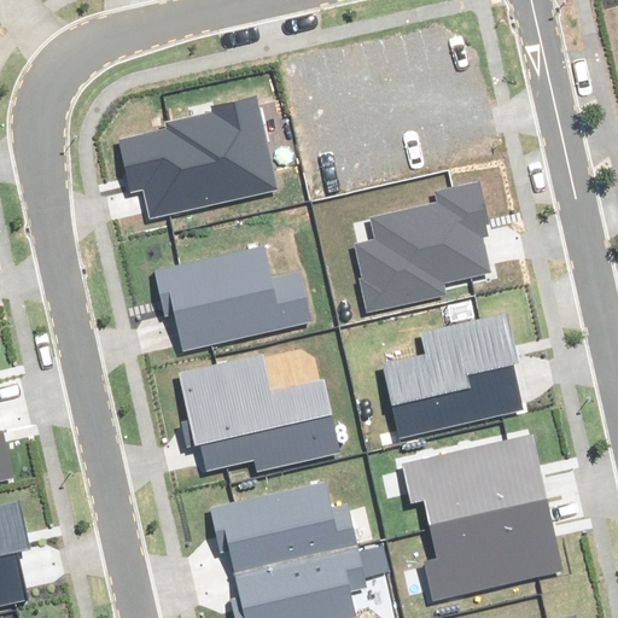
[(143,187),(150,217),(277,191),(256,98),(213,108),(214,114),(167,123),(168,129),(121,139),(132,190),(143,187)]
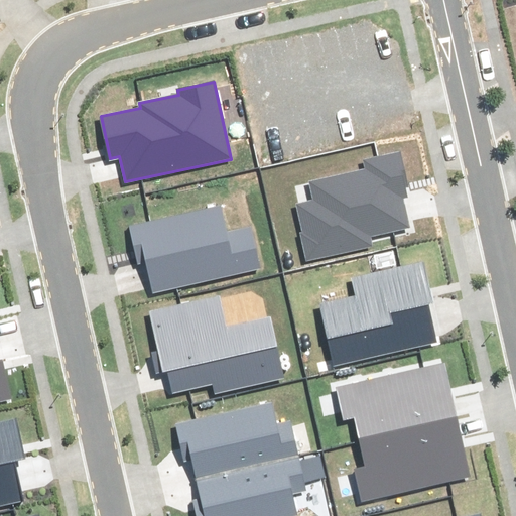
[(295,206),(306,259),(372,246),(370,236),(408,228),(401,198),(409,196),(400,153),(364,160),(366,170),(310,181),(314,202),(295,206)]
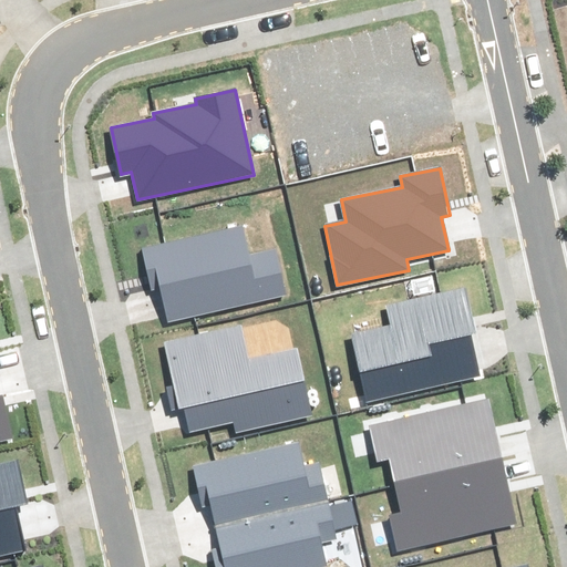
[(158,287),(166,320),(286,292),(276,249),(248,256),(241,227),(143,250),(152,289),(158,287)]
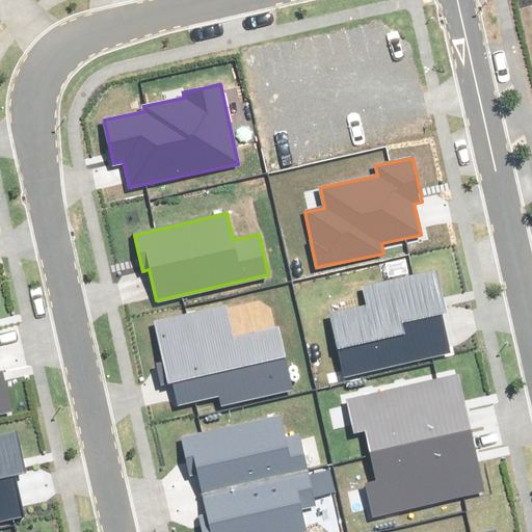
[(333,313),(346,376),(449,354),(441,316),(443,315),(434,273),(363,289),(366,306),(333,313)]
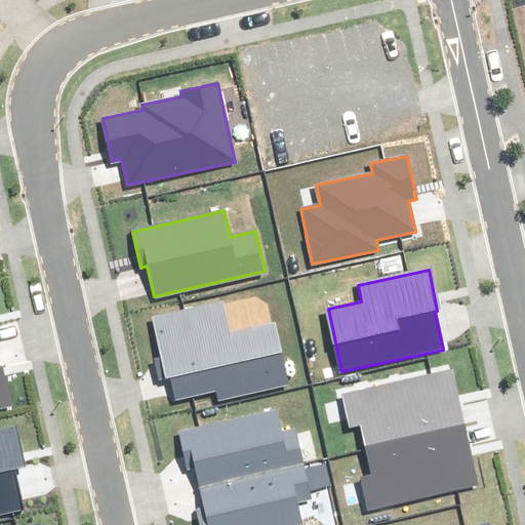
[(221,301),(154,318),(173,401),(217,391),(219,401),(287,386),(272,323),(230,333),(221,301)]
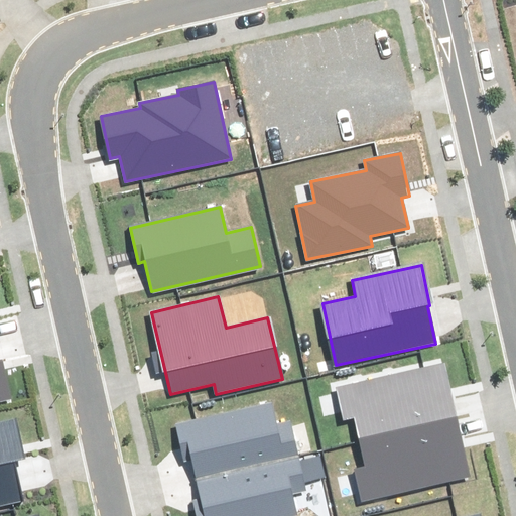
[(0,361),(0,401),(10,399),(2,361),(0,361)]
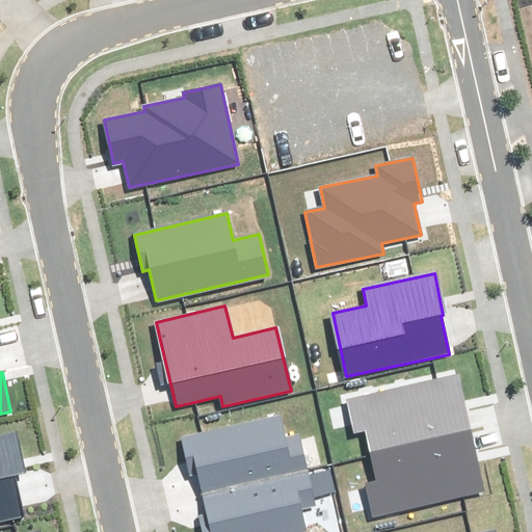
[(366,430),(371,452),(470,430),(458,375),(346,401),(353,433),(366,430)]
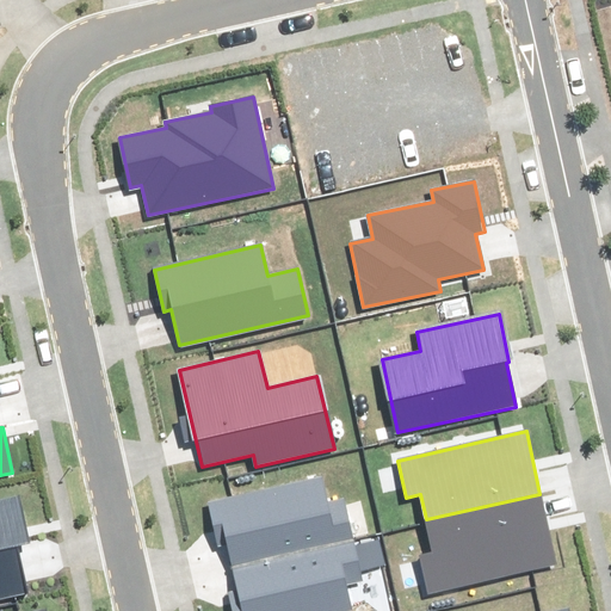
[(234,569),(353,541),(344,500),(328,504),(321,477),(210,504),(220,547),(228,545),(234,569)]
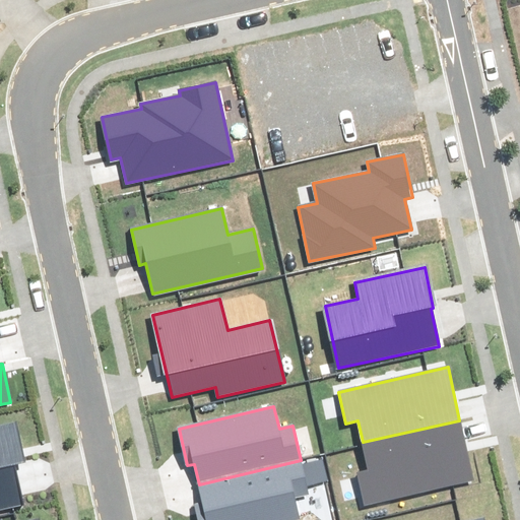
[(356,472),(365,506),(473,481),(459,420),(363,442),(369,470),(356,472)]
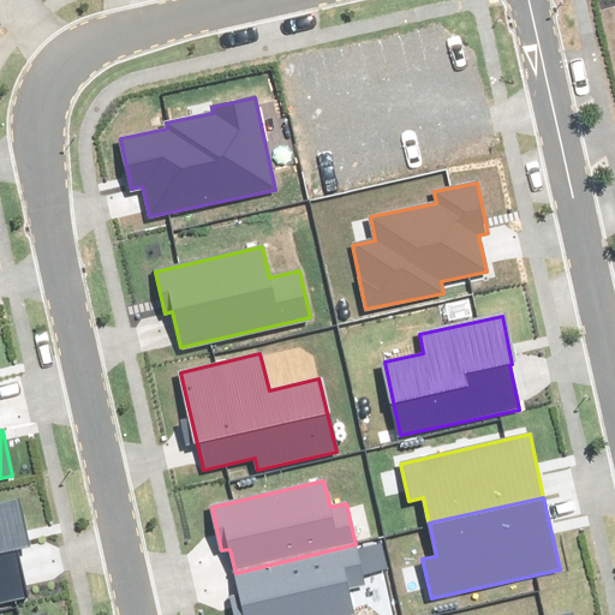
[(0,599),(25,595),(15,548),(29,545),(18,499),(0,502),(0,599)]
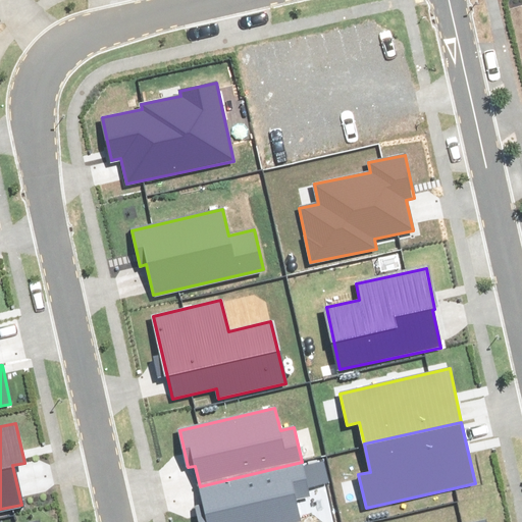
[(310,497),(302,462),(200,486),(204,505),(196,507),(199,521),(295,521),(301,521),(296,500),(310,497)]
